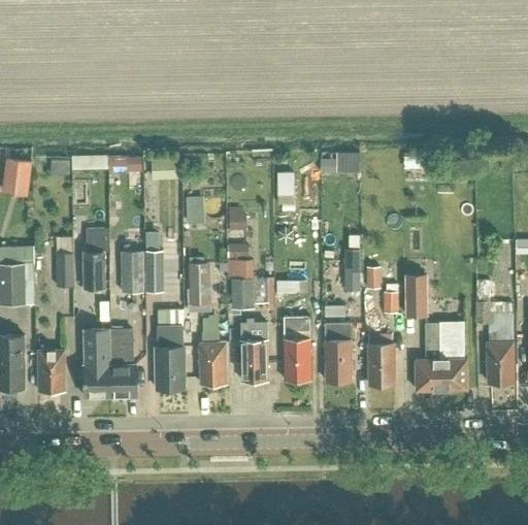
[(361,173),(362,153),(338,153),(338,159),(323,159),(323,172),(361,173)]
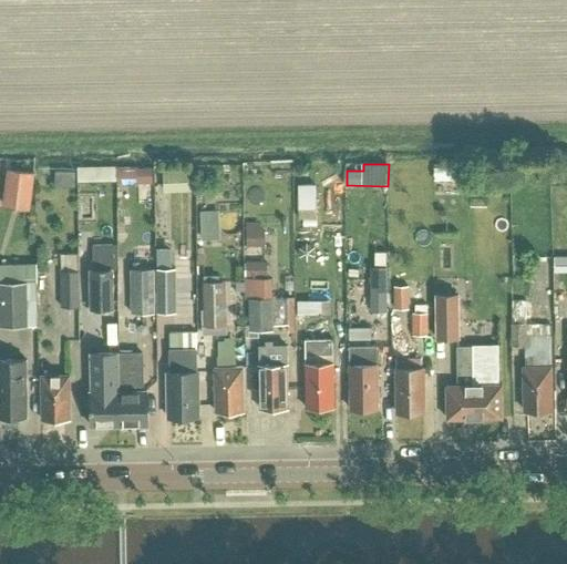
[(80,167),(80,182),(117,182),(117,167),(80,167)]
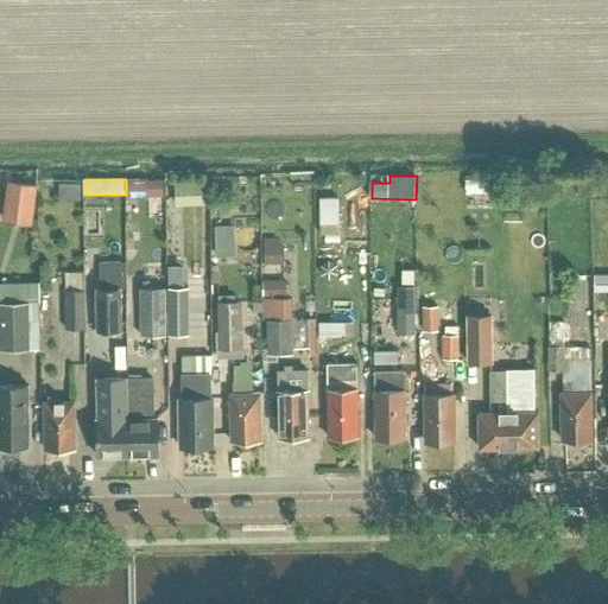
[(166,198),(166,180),(128,180),(128,198),(166,198)]
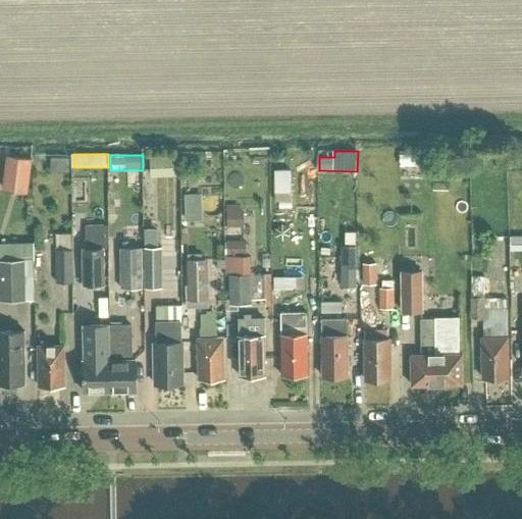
[(32,160),(6,157),(2,192),(28,195),(32,160)]
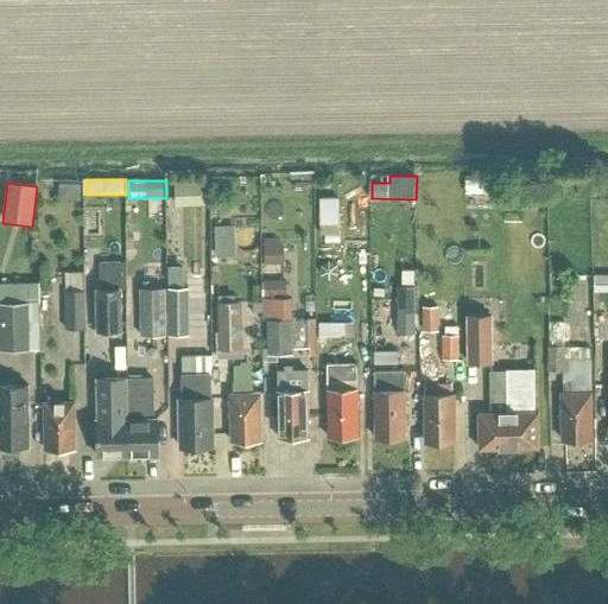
[(343,226),(343,198),(322,198),(322,226),(343,226)]
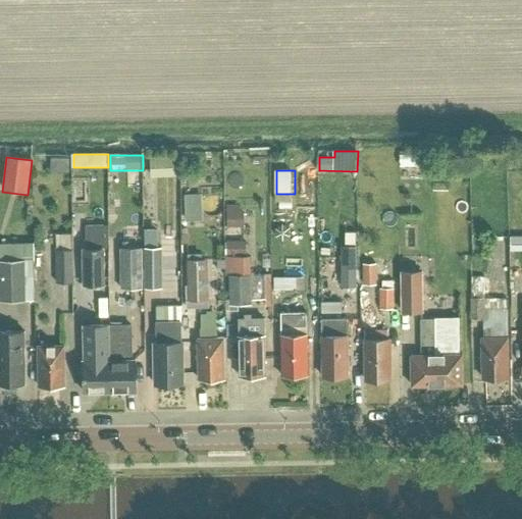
[(187,221),(204,221),(205,195),(187,194),(187,221)]
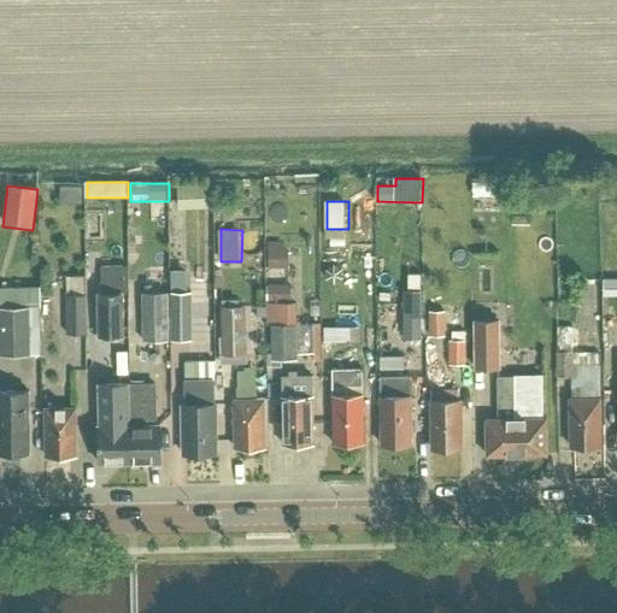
[(270,267),(292,267),(292,246),(270,246),(270,267)]
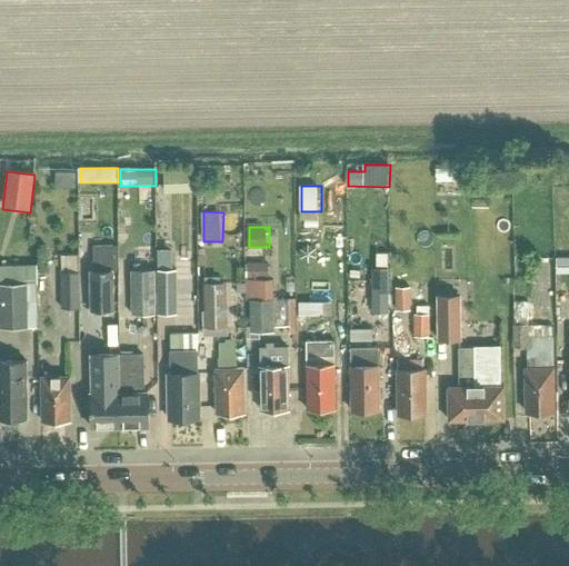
[(115,272),(112,272),(112,248),(92,248),(92,272),(89,272),(89,275),(89,314),(115,313),(115,272)]
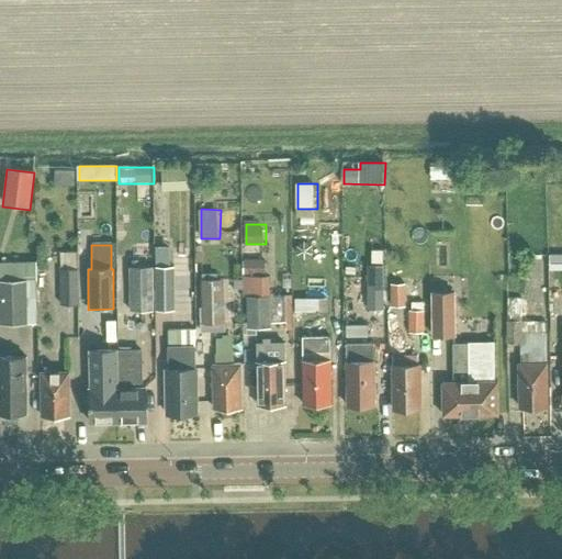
[(267,276),(268,264),(246,263),(245,275),(267,276)]
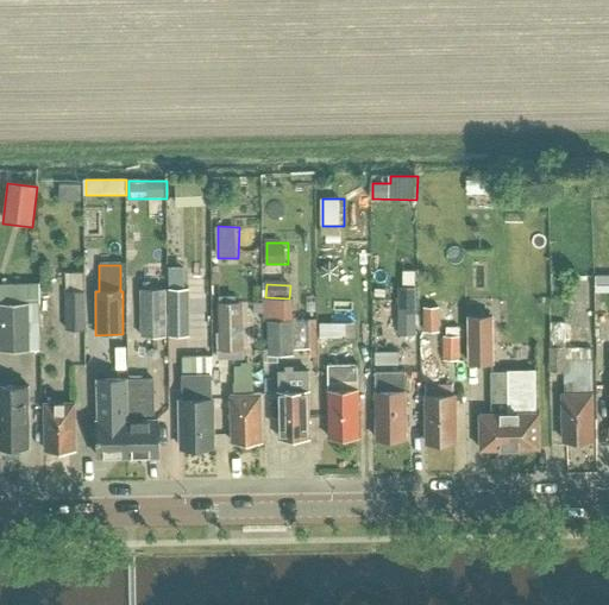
[(397,289),(397,336),(415,336),(416,289),(397,289)]
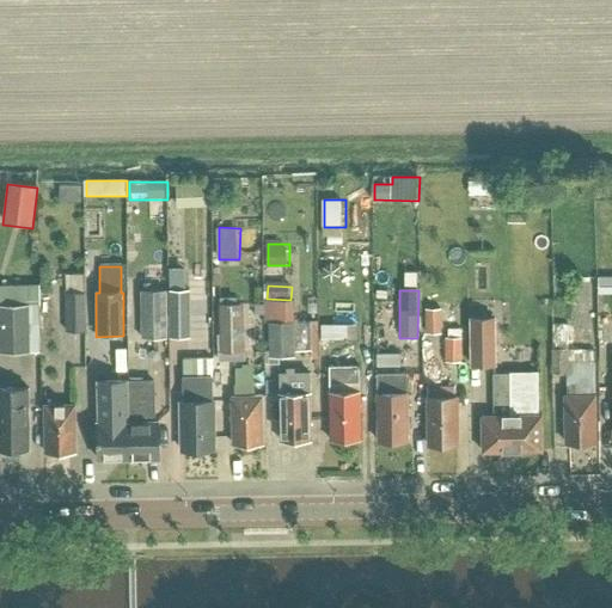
[(140,293),(141,341),(167,341),(166,292),(140,293)]
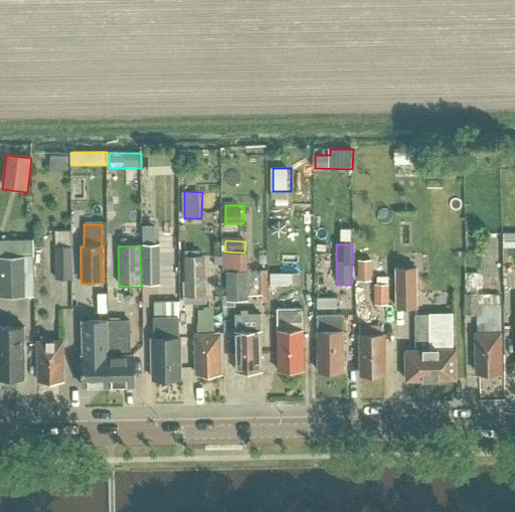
[(142,245),(142,287),(160,287),(160,245),(142,245)]
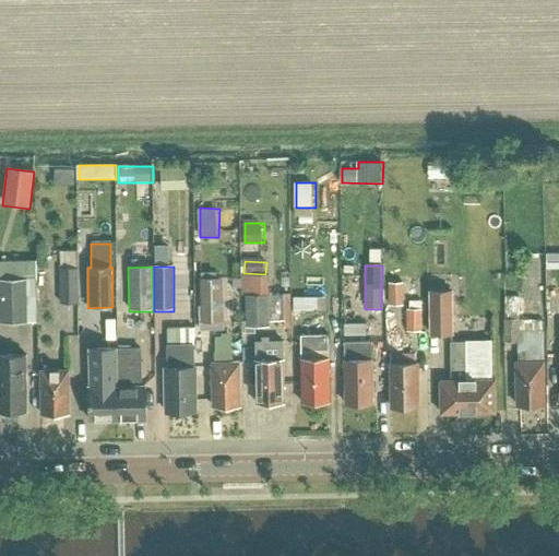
[(78,305),(78,270),(59,270),(59,305),(78,305)]
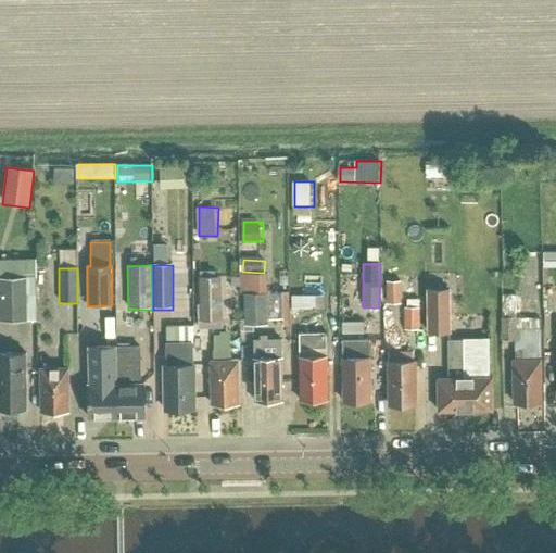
[(244,274),(244,290),(269,289),(269,274),(244,274)]
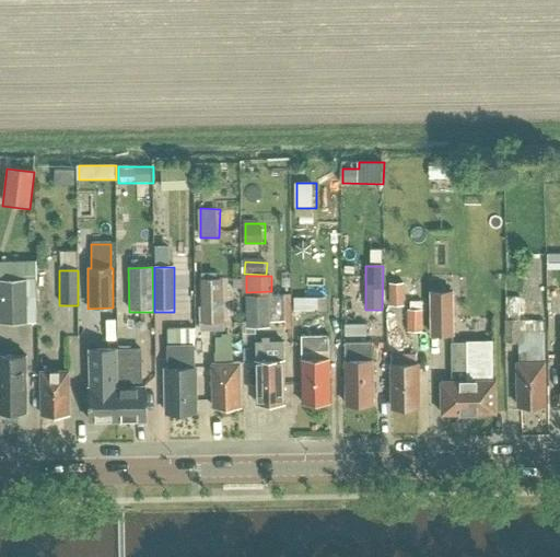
[(36,281),(0,281),(0,324),(36,325),(36,281)]
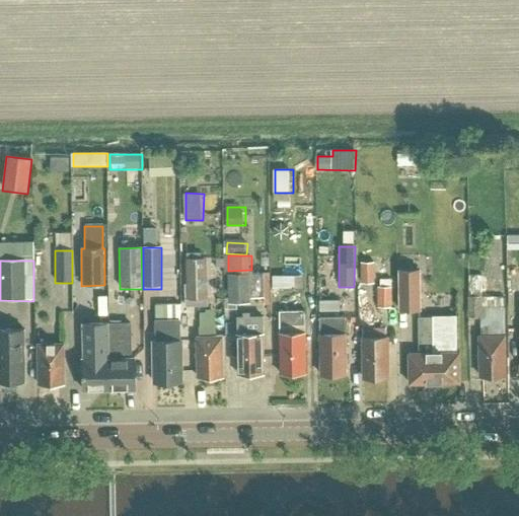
[(187,300),(208,300),(208,261),(187,261),(187,300)]
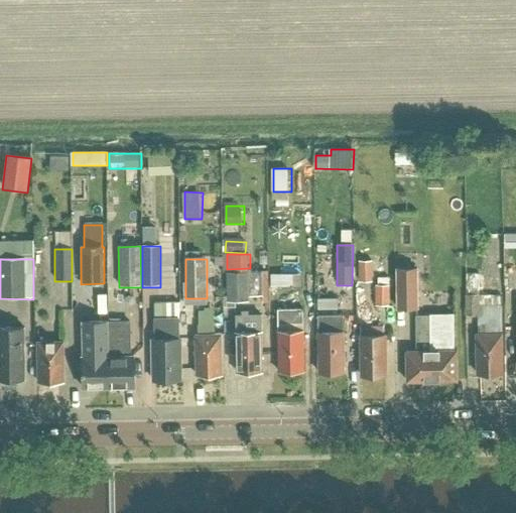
[(370,283),(370,263),(358,263),(358,283),(370,283)]
